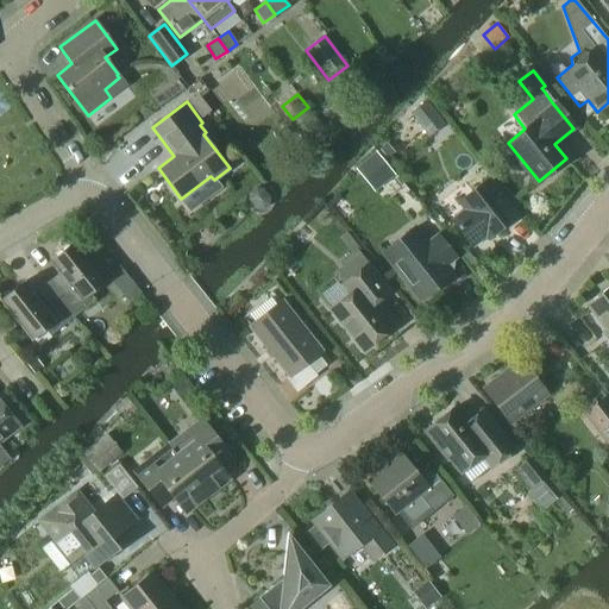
[(410,114),(428,137),(445,124),(426,101),(410,114)]
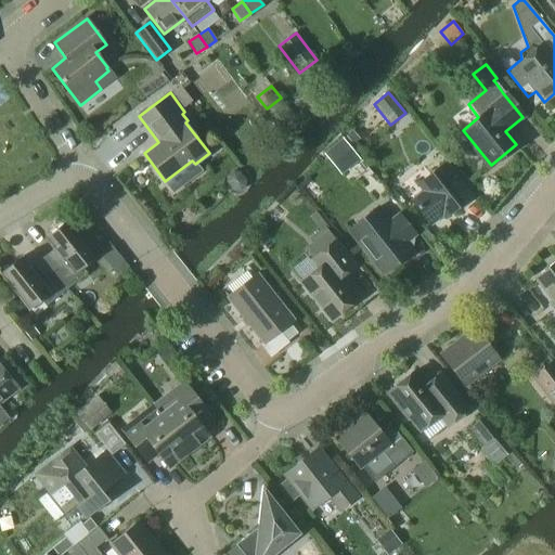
[(352,130),(346,136),(353,144),(360,139),(352,130)]
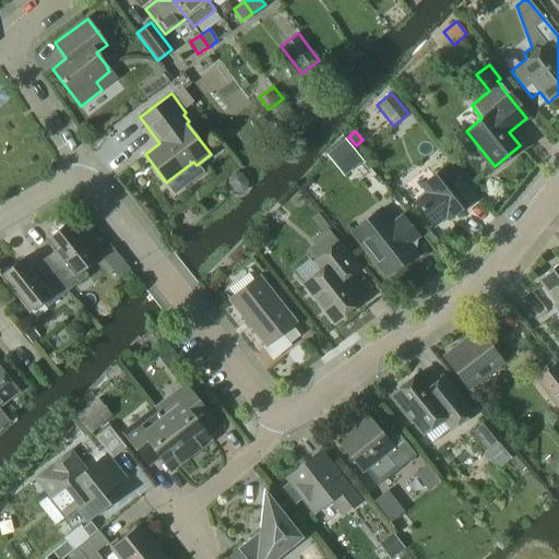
[(345,140),(326,155),(339,170),(358,155),(345,140)]
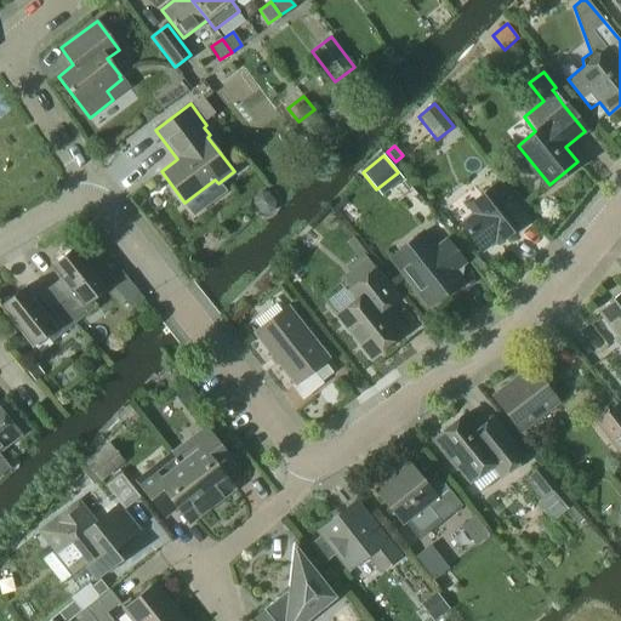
[(528,221),(497,182),(468,206),(474,214),(461,224),(482,251),(495,240),(497,244),(528,221)]
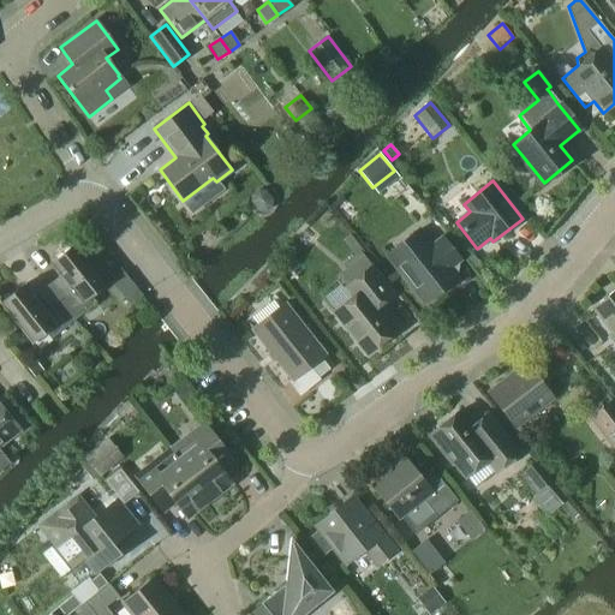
[(251,203),(258,212),(267,213),(273,208),(273,201),(266,191),(258,190),(252,195),(251,203)]
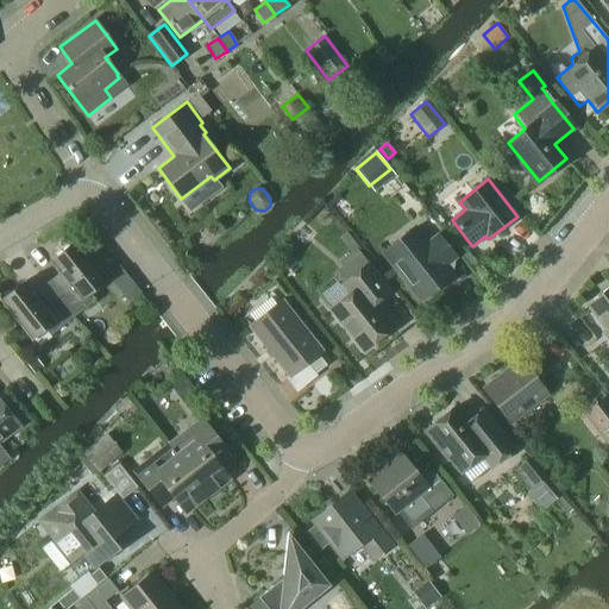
[(415,226),(382,252),(421,301),(453,276),(445,265),(456,257),(439,234),(428,243),(415,226)]
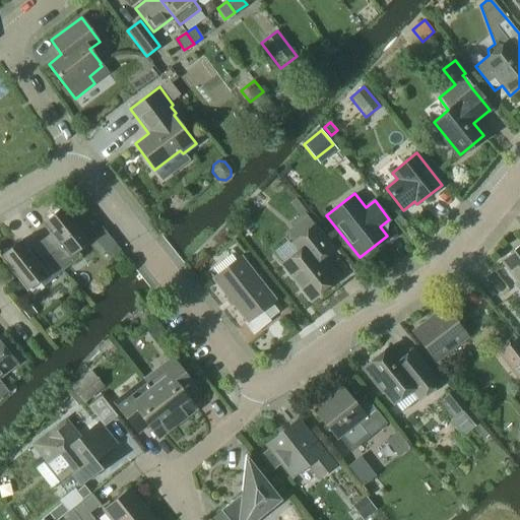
[(63,206),(43,222),(52,234),(57,240),(46,248),(63,271),(81,256),(77,250),(89,240),(63,206)]
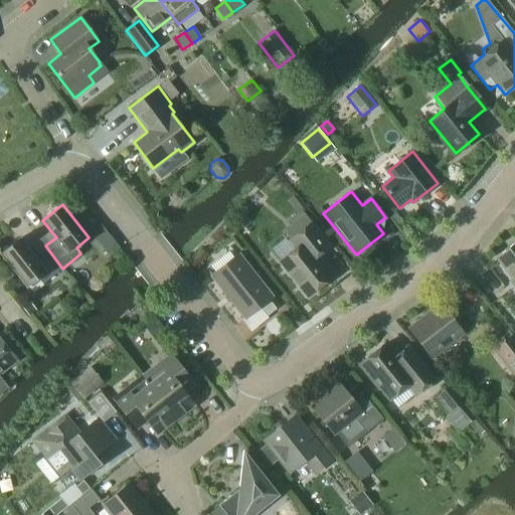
[(311,223),(297,235),(290,240),(297,248),(280,262),(308,296),(333,276),(317,255),(329,246),(311,223)]
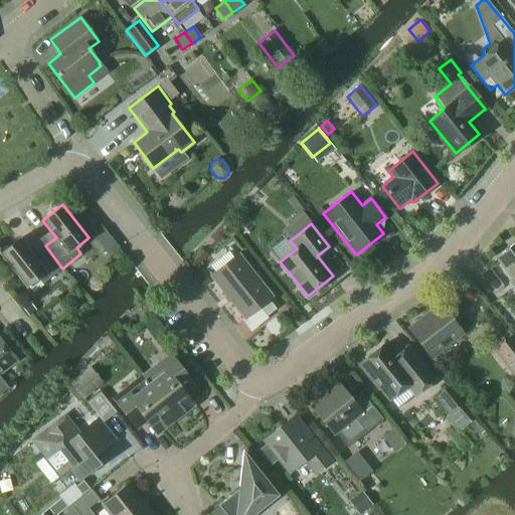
[(20,237),(0,253),(26,288),(38,278),(43,284),(62,269),(45,245),(33,254),(29,248),(20,237)]
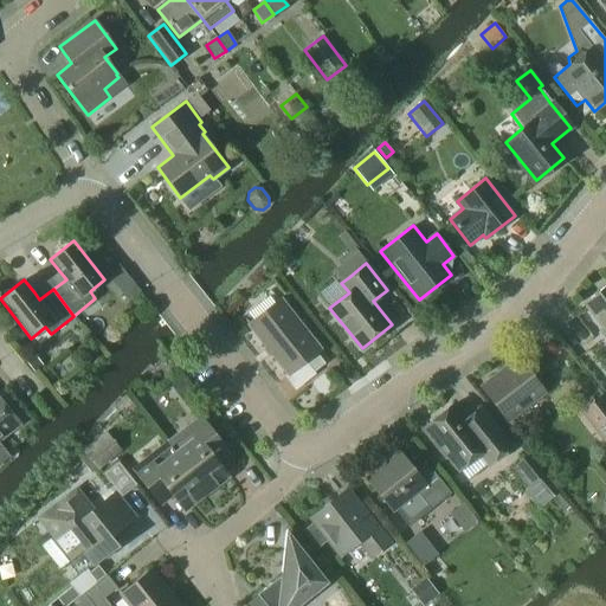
[(605,285),(585,303),(604,328),(601,329),(605,335),(605,285)]
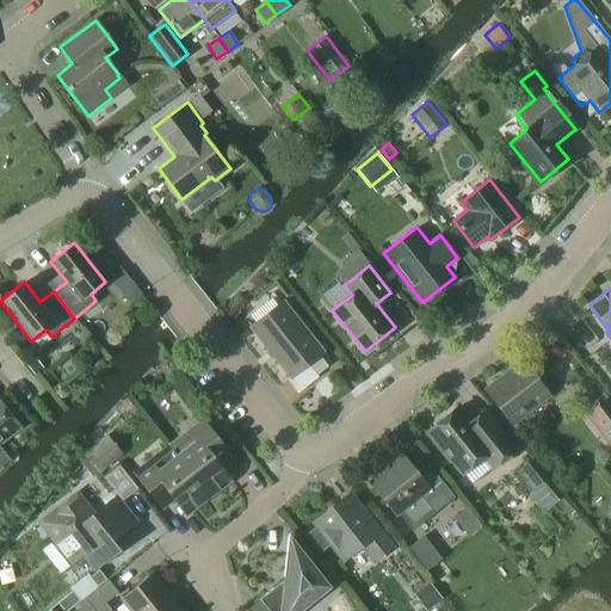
[(327,365),(319,355),(322,352),(283,302),(251,327),(290,377),(308,363),(316,375),(327,365)]
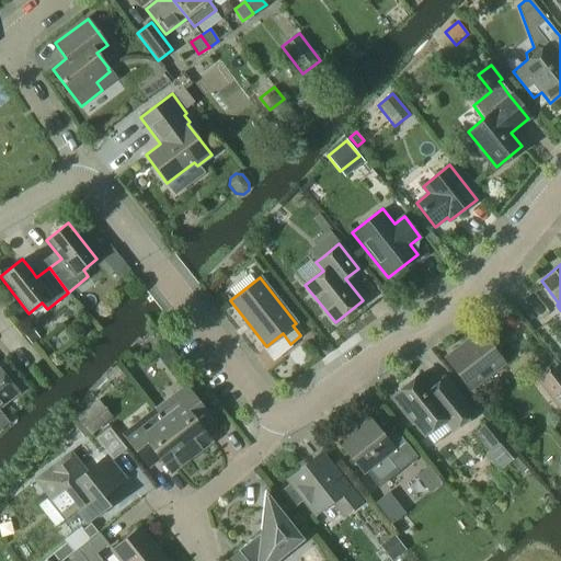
[(23,335),(32,345),(39,339),(31,329),(23,335)]
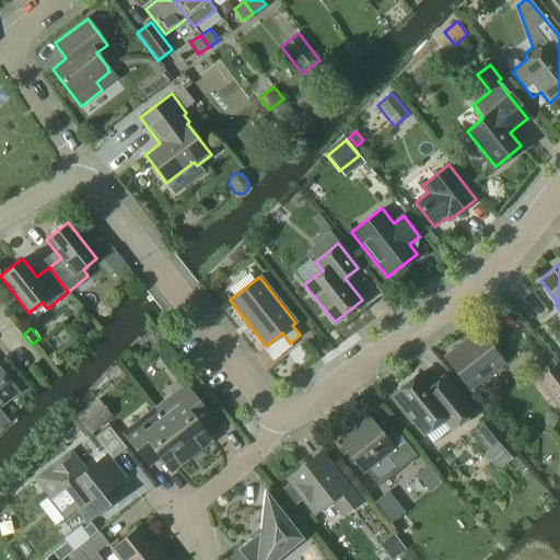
[(490,341),(486,342),(478,333),(446,357),(470,387),(502,363),(494,354),(497,350),(497,348),(496,343),(492,341),(490,341)]
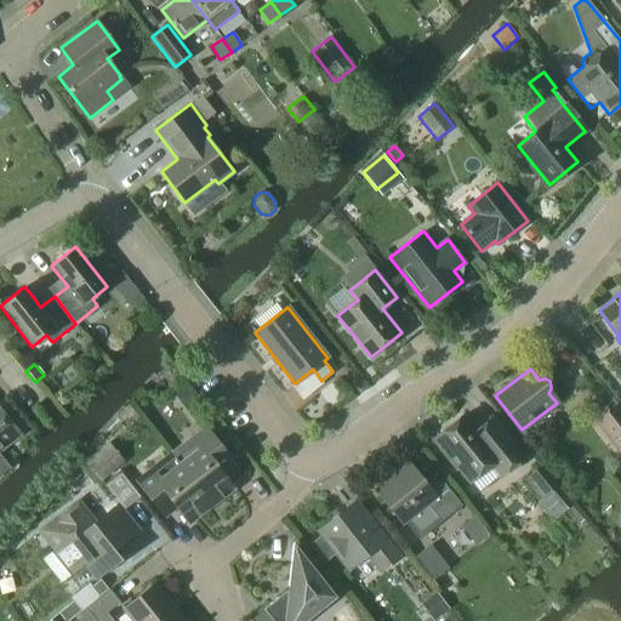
[(201,402),(188,385),(174,396),(187,412),(201,402)]
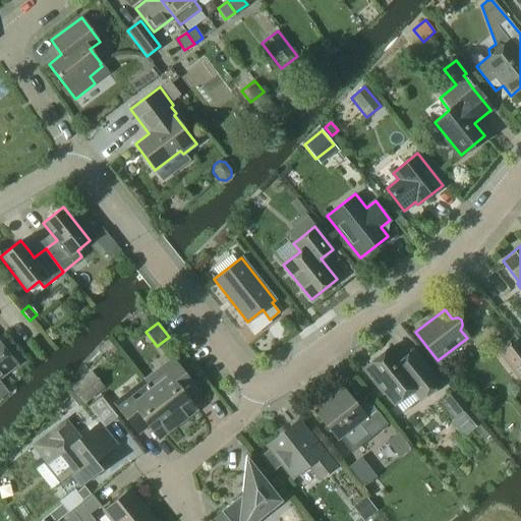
[(0,396),(6,391),(0,383),(0,375),(16,363),(13,360),(16,357),(3,340),(0,342),(0,396)]
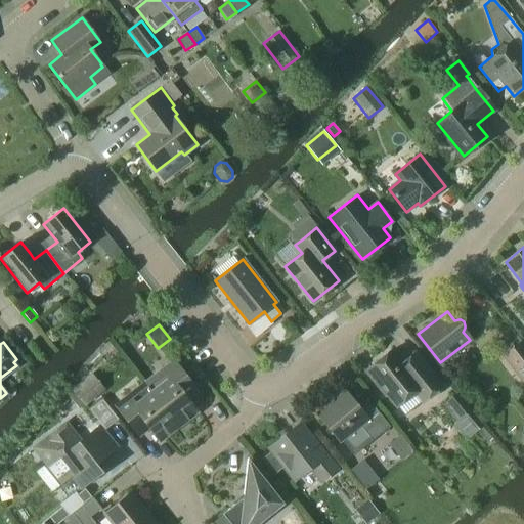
[(501,356),(523,383),(523,382),(523,346),(520,342),(501,356)]
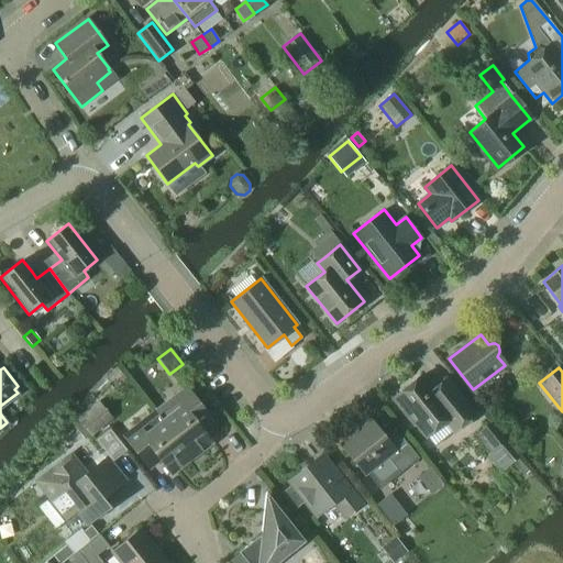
[(446,381),(434,390),(422,375),(394,398),(415,423),(416,422),(427,435),(445,421),(454,432),(475,416),(446,381)]
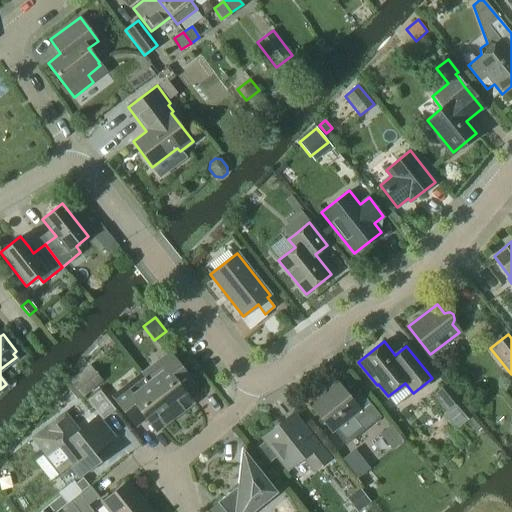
[(170,352),(142,374),(174,416),(193,402),(182,388),(192,381),(170,352)]
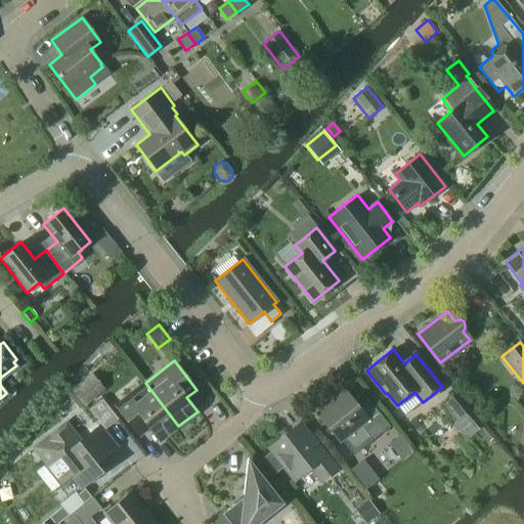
[(71,390),(86,407),(105,390),(91,373),(71,390)]
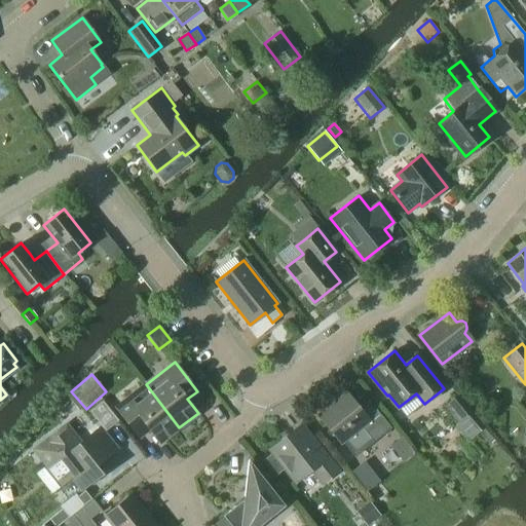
[(146,384),(129,398),(116,408),(139,438),(150,428),(160,443),(179,427),(146,384)]
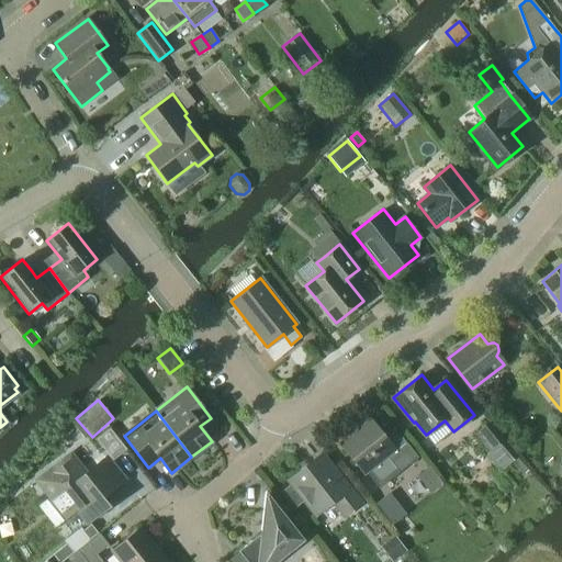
[(370,420),(340,444),(364,473),(384,457),(397,473),(417,457),(409,446),(405,440),(397,431),(386,440),(382,436),(370,420)]
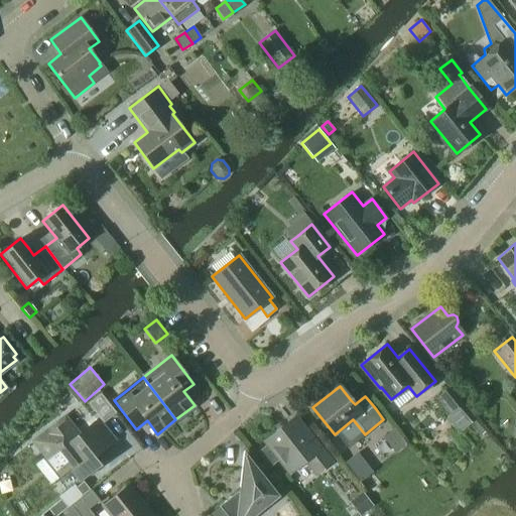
[(441,395),(454,411),(464,404),(450,388),(441,395)]
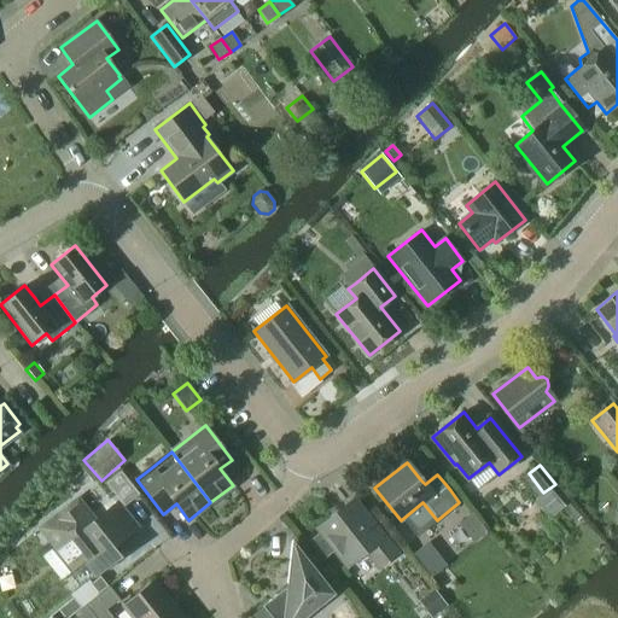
[(347,567),(366,552),(378,567),(397,553),(355,499),(316,529),(320,534),(310,541),(324,559),(334,552),(347,567)]
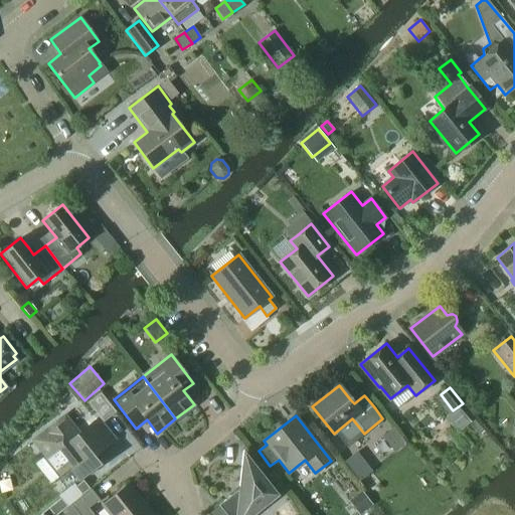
[(98,421),(78,437),(64,418),(36,441),(60,471),(70,464),(80,476),(96,464),(90,456),(111,439),(98,421)]
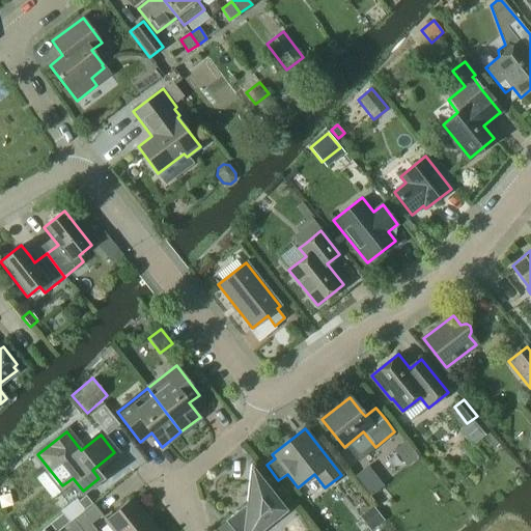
[(404,441),(395,449),(395,450),(403,460),(408,465),(418,457),(404,441)]
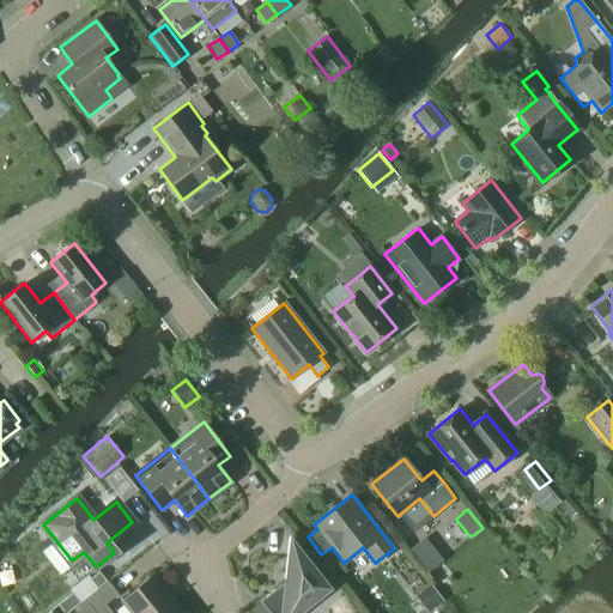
[(302,612),(332,589),(290,535),(284,583),(281,583),(260,600),(269,612),(302,612)]
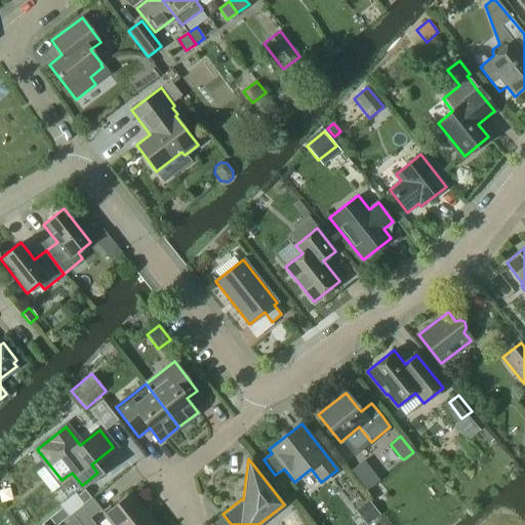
[(77,495),(83,503),(91,497),(85,489),(77,495)]
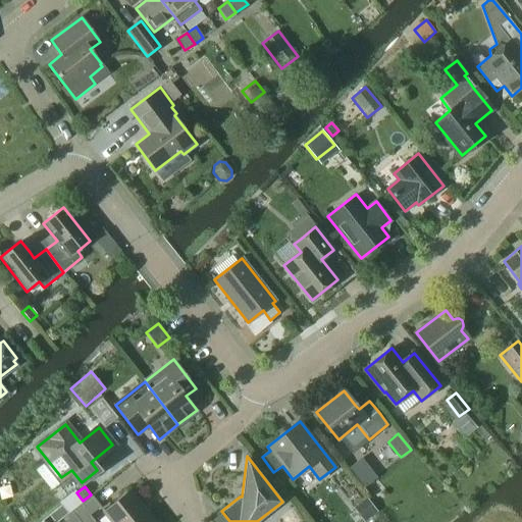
[(155,521),(131,490),(103,512),(111,521),(155,521)]
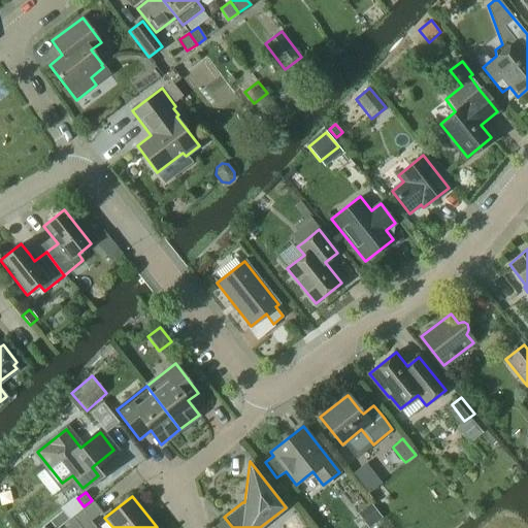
[(93,500),(72,517),(63,525),(65,527),(97,527),(92,521),(102,512),(93,500)]
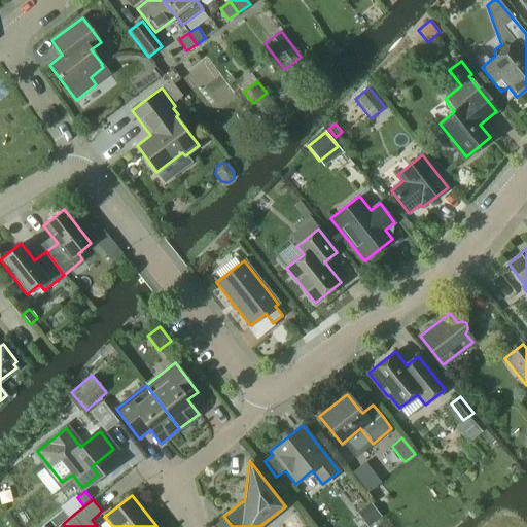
[(369,526),(381,517),(370,503),(356,515),(366,526),(369,526)]
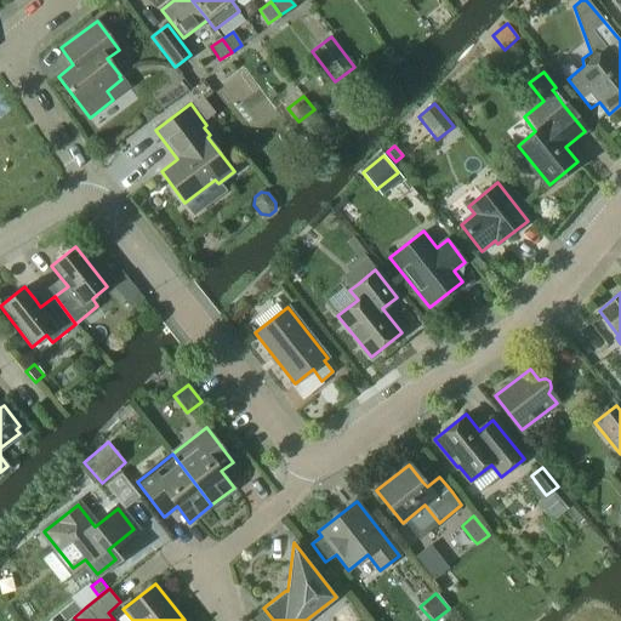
[(58,613),(64,620),(67,620),(81,610),(73,600),(58,613)]
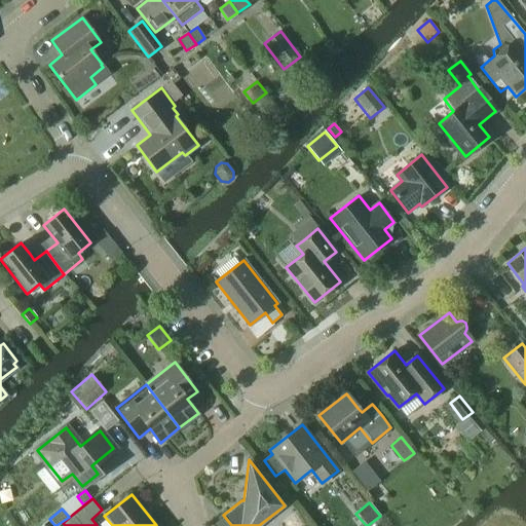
[(280,522),(284,525),(301,525),(303,525),(294,513),(280,522)]
